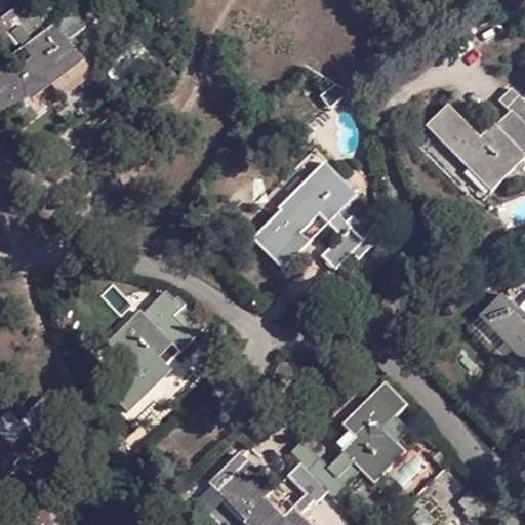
[(26,49),(36,40),(29,31),(37,26),(31,16),(44,8),(38,0),(28,0),(11,12),(24,29),(15,34),(26,49)]
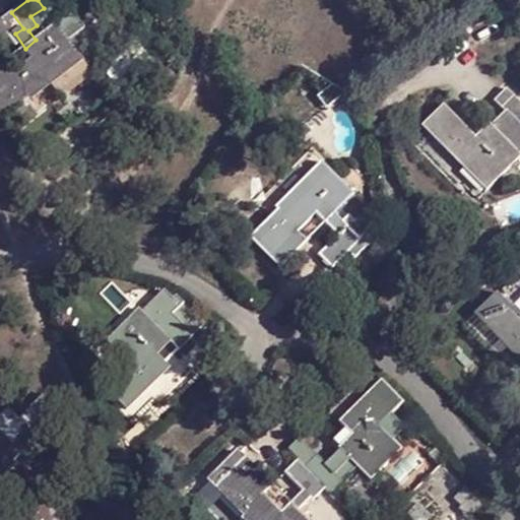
[(56,24),(67,39),(86,25),(74,9),(56,24)]
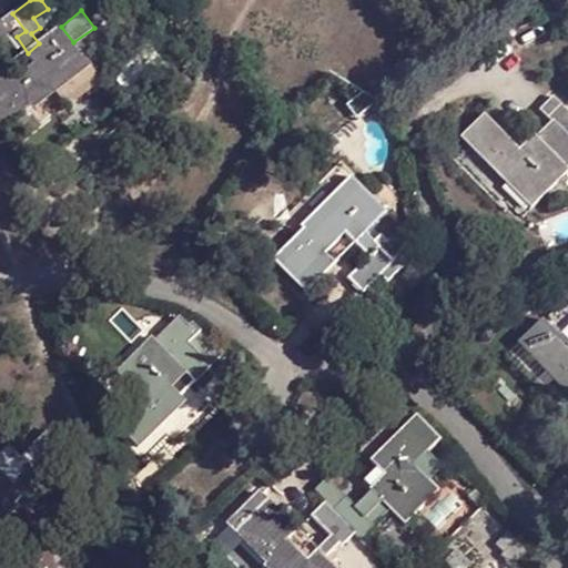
[(0,48),(17,37),(26,31),(12,13),(0,22),(0,48)]
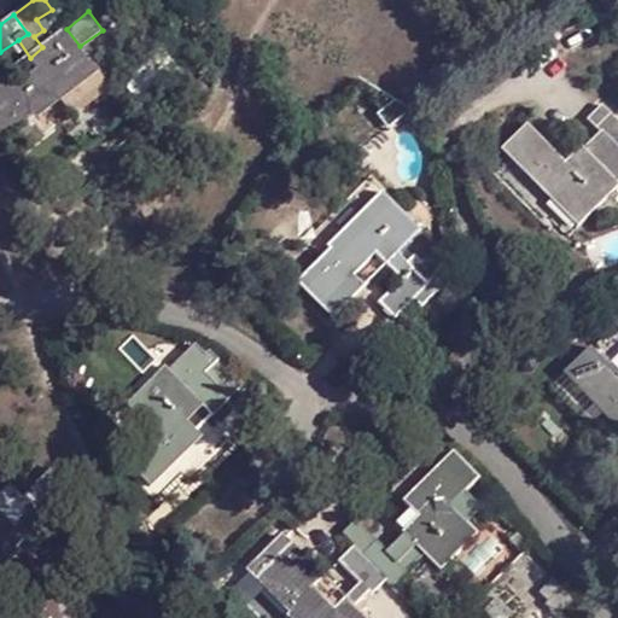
[(80,46),(66,29),(42,47),(30,58),(39,70),(13,88),(5,77),(0,81),(0,145),(97,70),(80,46)]
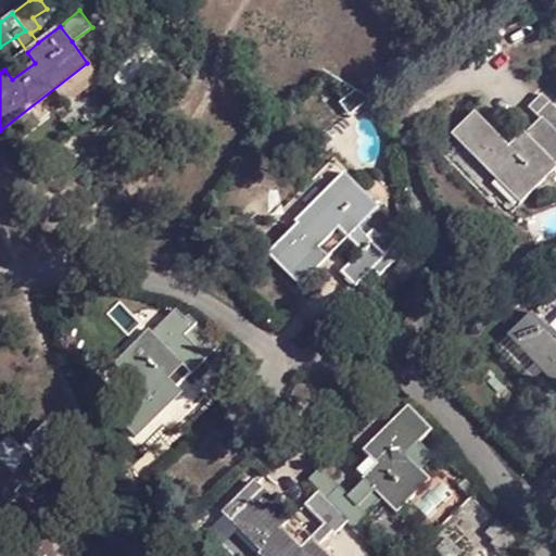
[(555,106),(552,102),(538,115),(555,133),(555,106)]
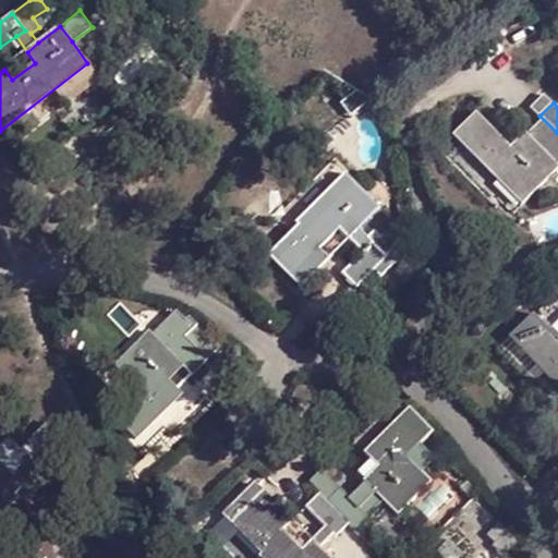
[(475,111),(451,135),(497,180),(504,174),(529,198),(557,168),(557,166),(557,165),(526,135),(512,148),(475,111)]
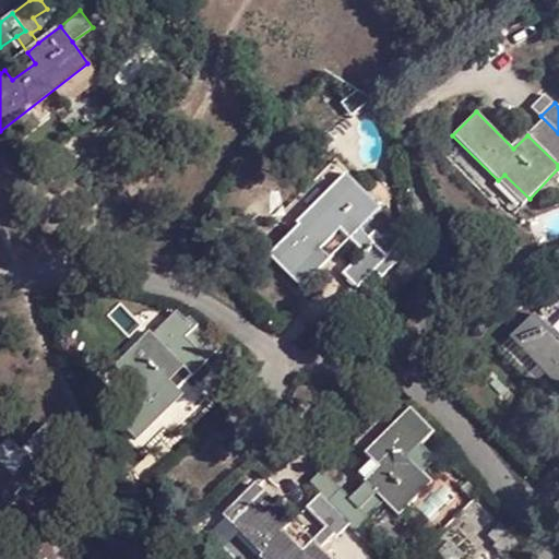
[(527,135),(558,165),(558,163),(558,133),(540,116),(527,135)]
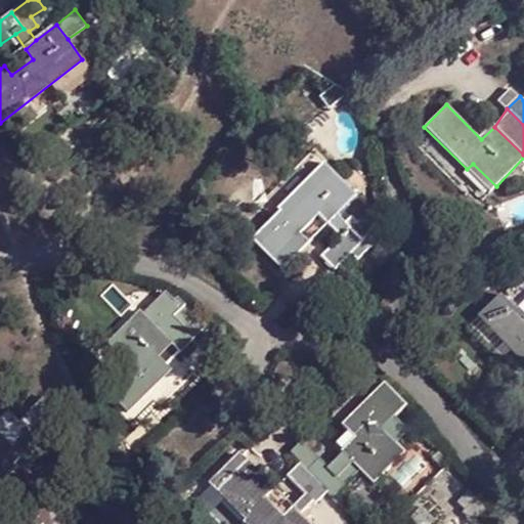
[(280,268),(282,270),(310,244),(301,233),(319,216),(326,224),(355,195),(323,164),(321,166),(322,168),(252,239),(254,242),(256,241),(282,267),(280,268)]
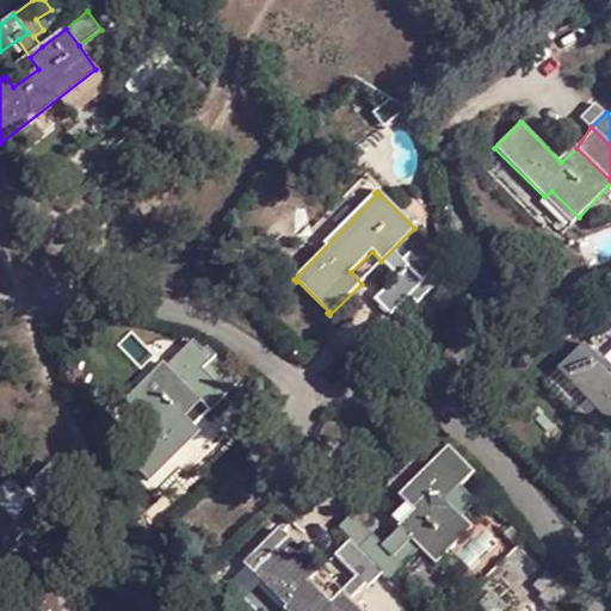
[(414,228),(381,261),(397,277),(376,298),(393,313),(411,294),(418,301),(432,287),(431,284),(442,272),(421,252),(430,242),(414,228)]
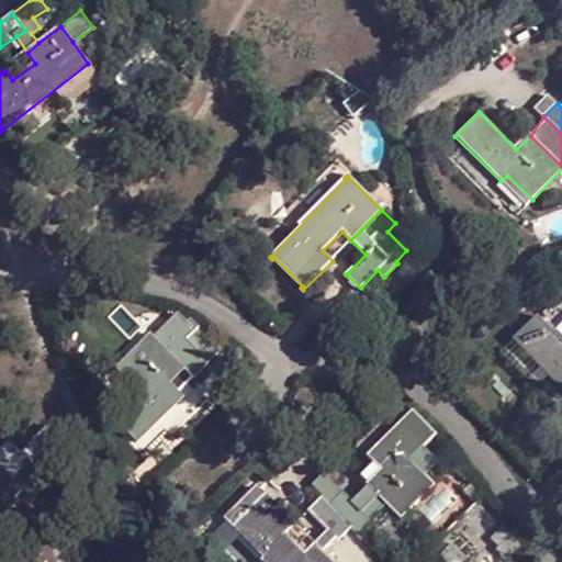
[(352,328),(371,308),(355,291),(336,312),(352,328)]
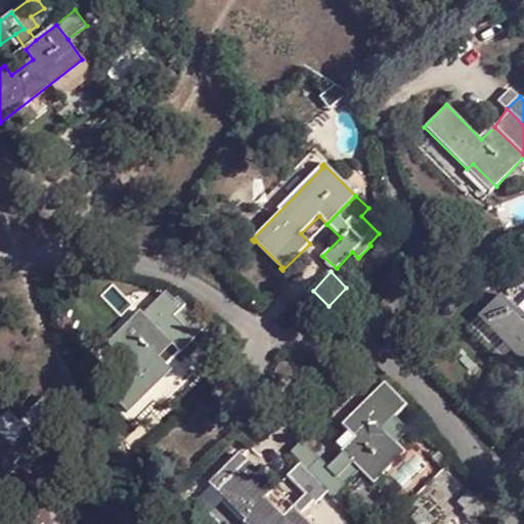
[(523,316),(504,296),(481,316),(523,362),(523,316)]
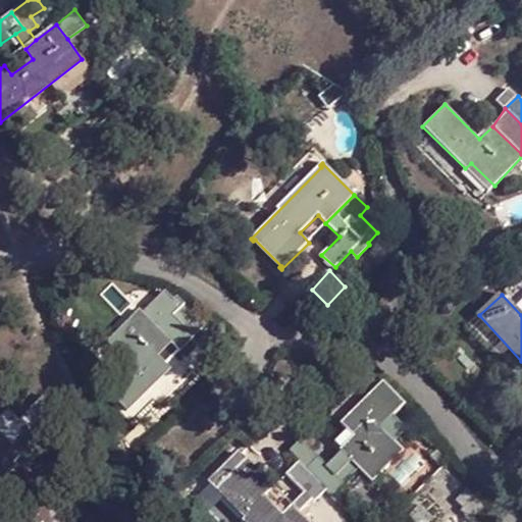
[(192,345),(204,333),(178,308),(167,317),(192,345)]
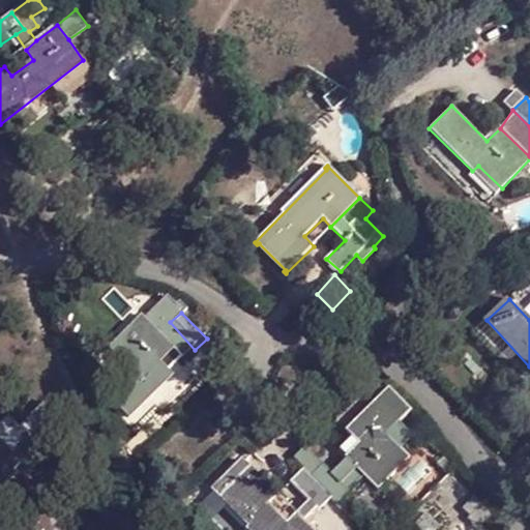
[(128,427),(171,384),(156,370),(170,357),(142,326),(109,357),(130,380),(108,403),(128,427)]
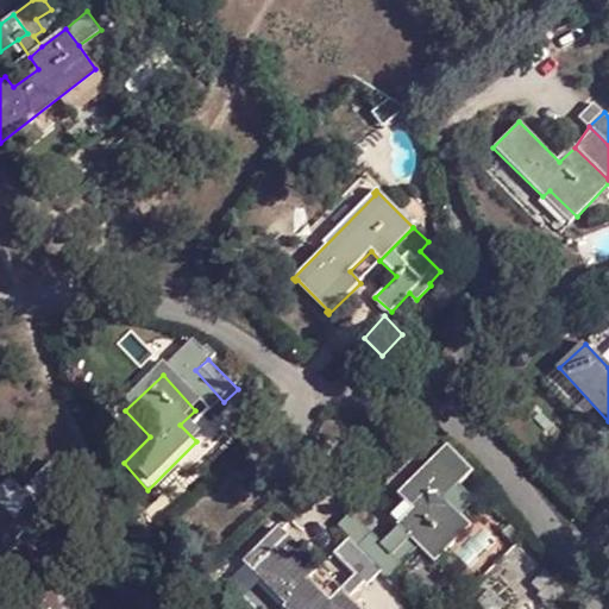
[(399,496),(416,513),(401,528),(435,563),(470,529),(445,502),(473,472),(449,447),(399,496)]
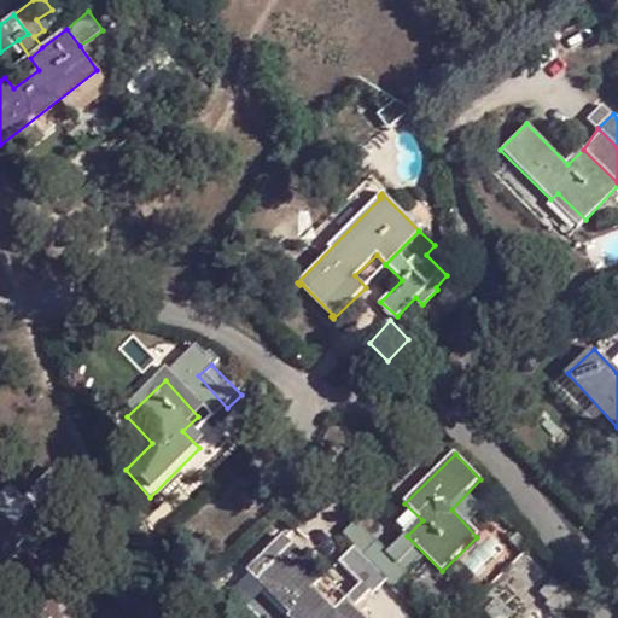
[(58,476),(27,500),(47,525),(59,517),(53,509),(73,494),(58,476)]
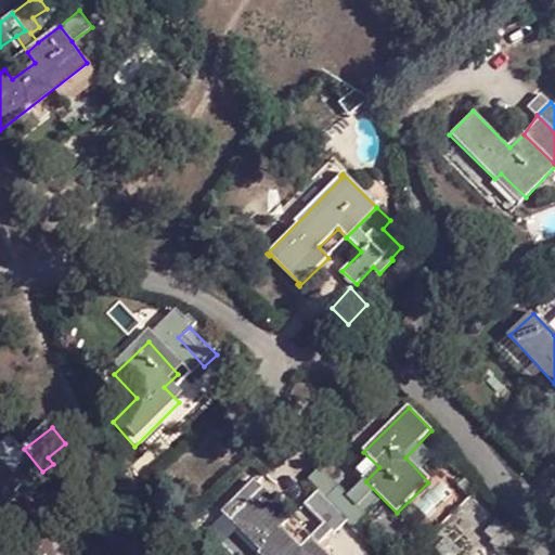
[(34,487),(47,477),(42,472),(24,449),(11,460),(34,487)]
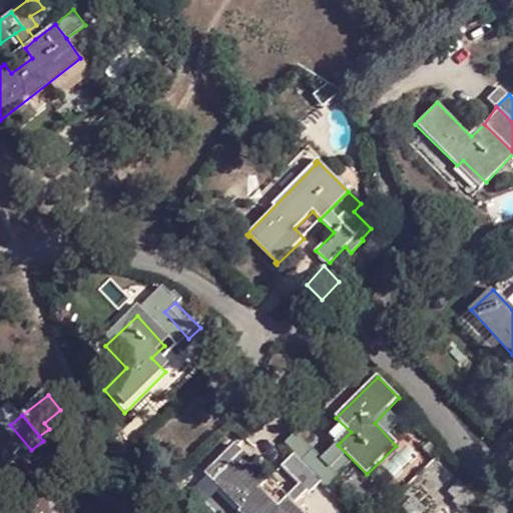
[(303,461),(315,450),(297,432),(286,444),(296,453),(303,461)]
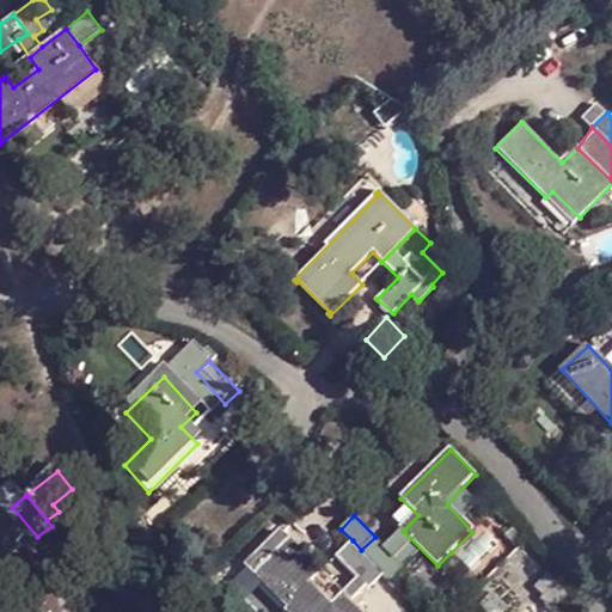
[(0,530),(0,611),(42,611),(0,562),(0,561),(16,549),(0,530)]
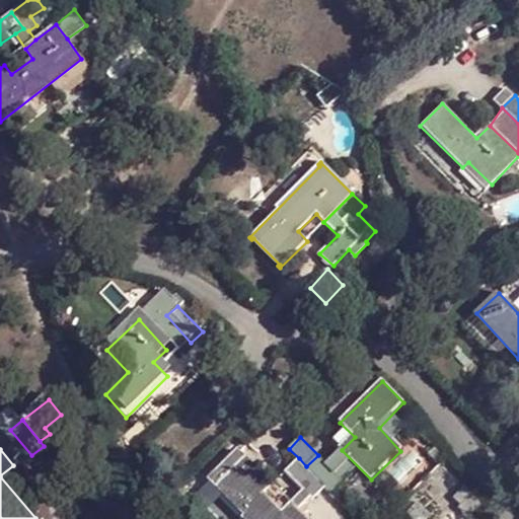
[(318,455),(306,466),(325,485),(331,491),(342,480),(318,455)]
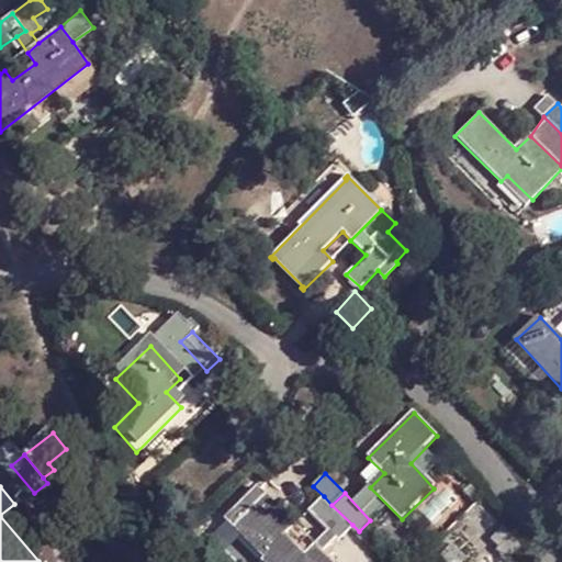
[(270,561),(333,561),(324,553),(315,543),(305,553),(287,534),(295,525),(266,495),(235,527),(270,561)]
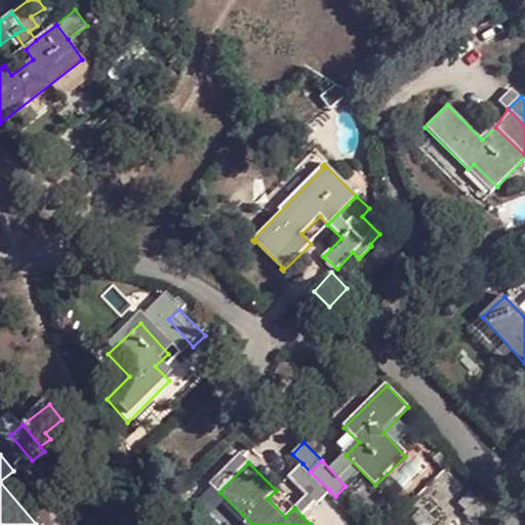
[(303,463),(288,477),(307,494),(316,503),(329,490),(310,472),(303,463)]
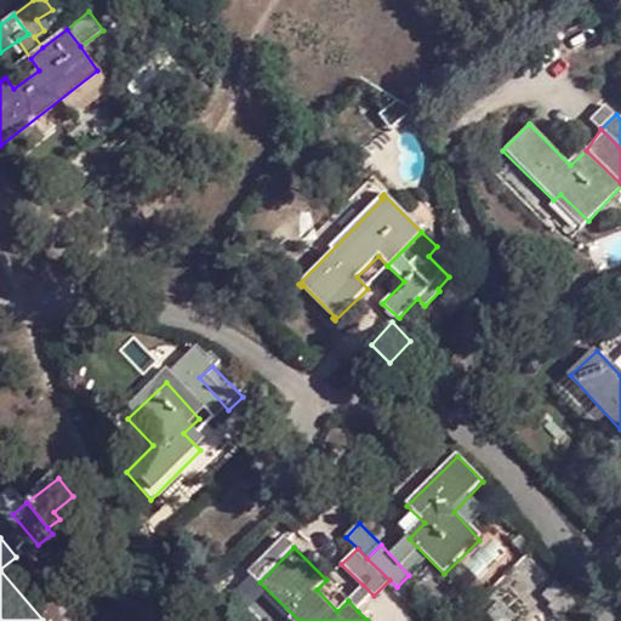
[(358,611),(374,596),(363,585),(348,600),(358,611)]
